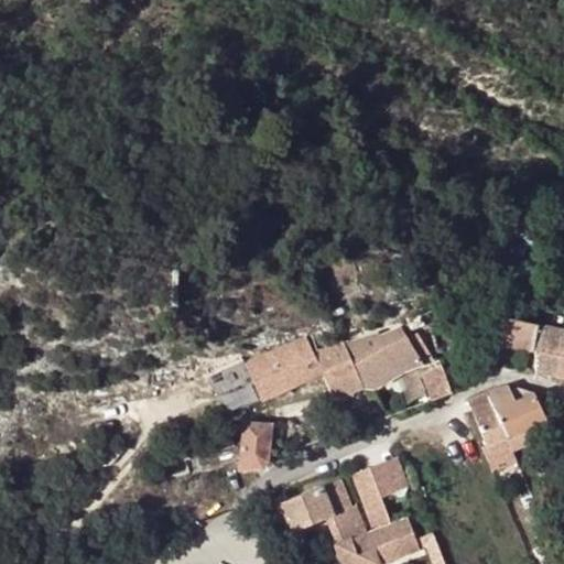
[(407,320),(411,332),(425,328),(421,315),(407,320)]
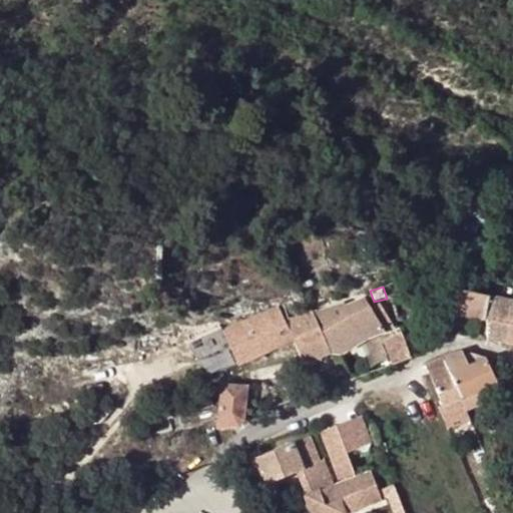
[(485,296),(454,291),(449,316),(488,324),(493,298),(485,296)]
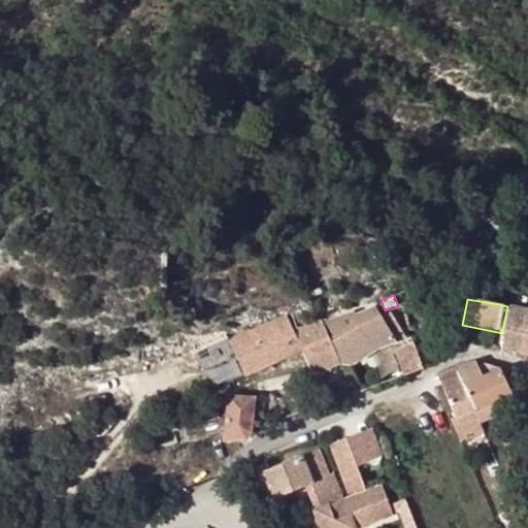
[(351,365),(405,338),(392,311),(383,317),(376,305),(355,315),(354,310),(332,319),(351,365)]
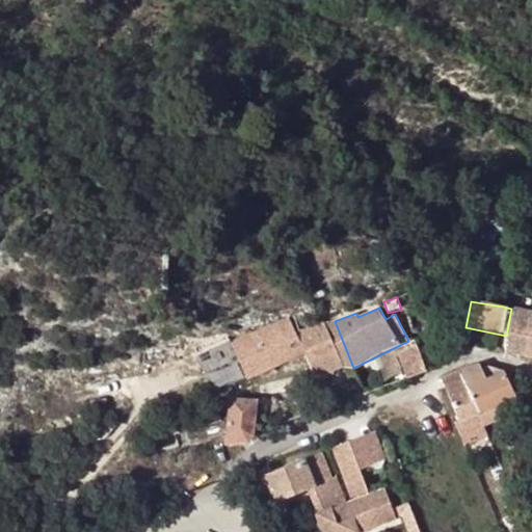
[(525,358),(531,323),(531,312),(511,309),(506,336),(505,355),(525,358)]
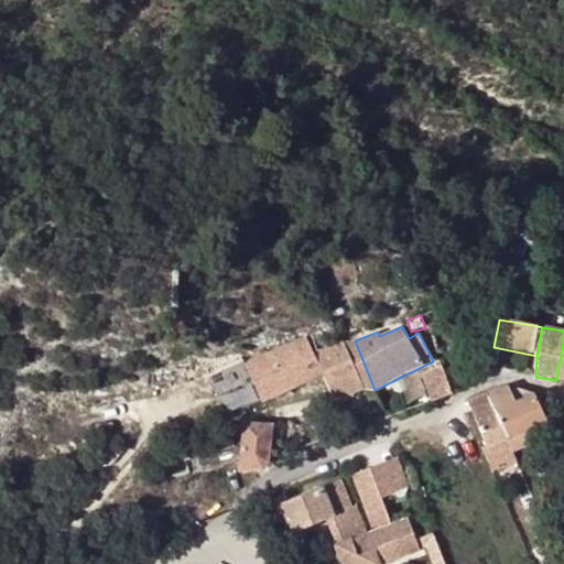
[(344,344),(364,389),(375,390),(355,340),(344,344)]
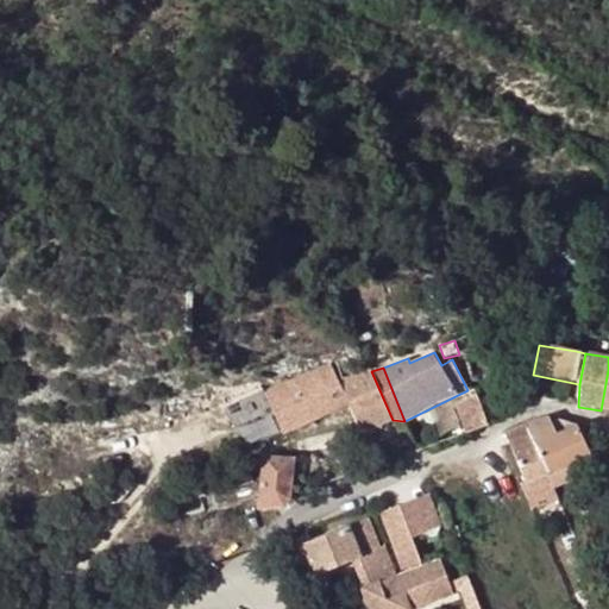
[(340,382),(363,434),(393,420),(371,371),(340,382)]
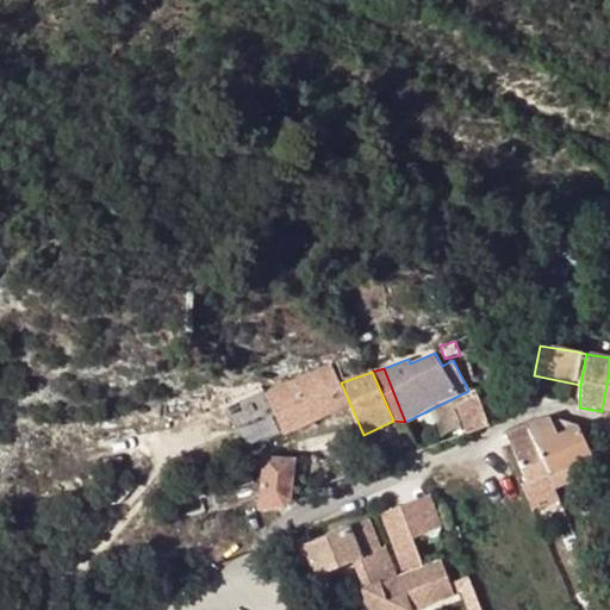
[(487,424),(478,396),(458,402),(468,431),(487,424)]
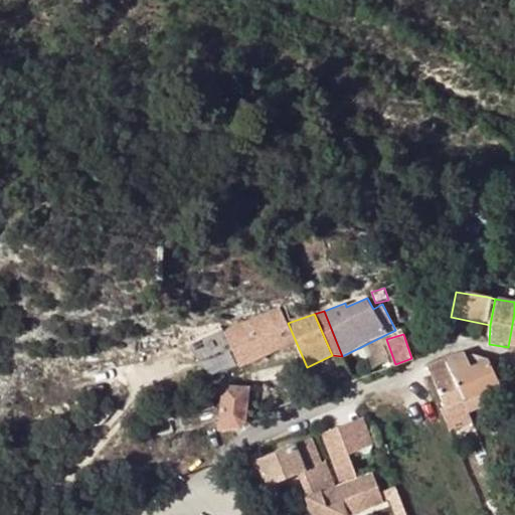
[(463,399),(469,413),(487,405),(481,392),(499,384),(506,381),(499,364),(488,361),(464,353),(446,359),(463,399)]
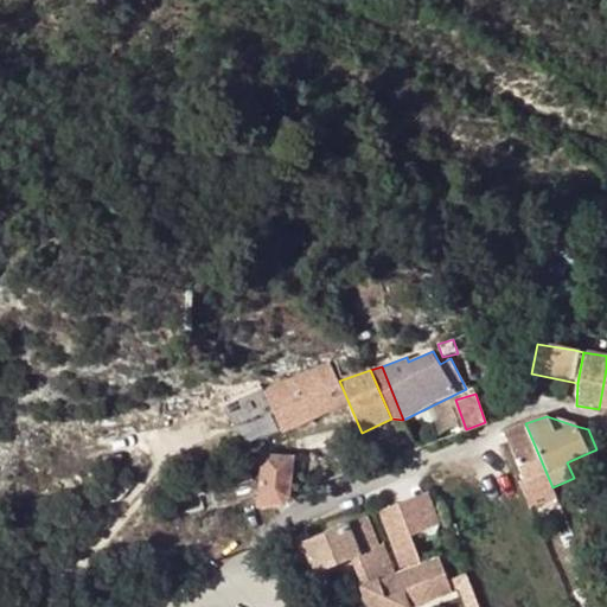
[(525,480),(545,471),(525,423),(504,433),(525,480)]
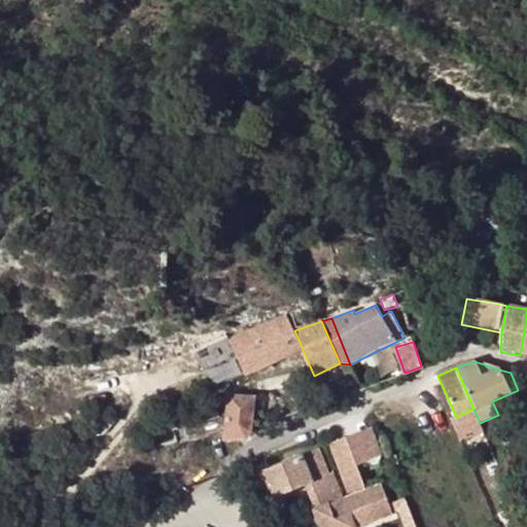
[(251,430),(254,396),(223,396),(223,402),(230,402),(225,438),(246,435),(251,430)]
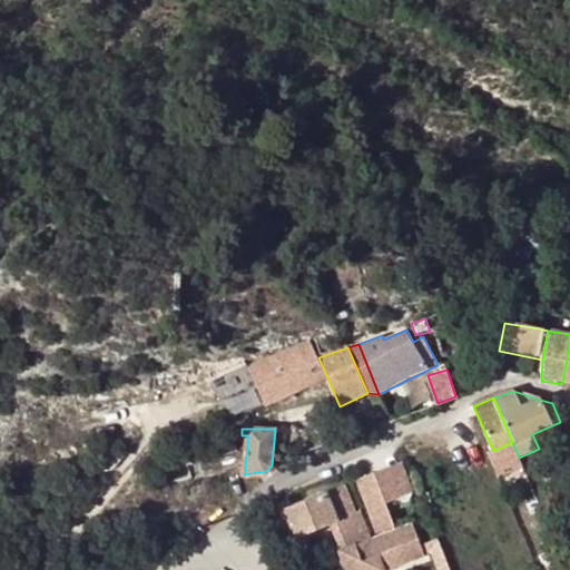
[(396,465),(374,474),(385,503),(406,495),(396,465)]
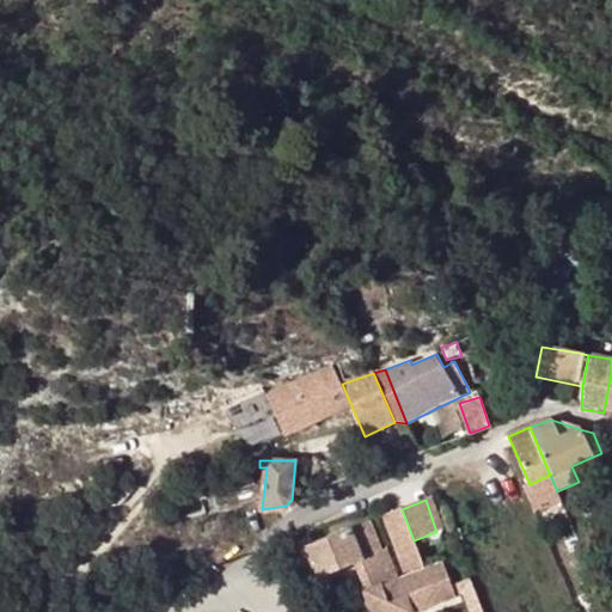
[(402,509),(383,515),(404,574),(422,567),(402,509)]
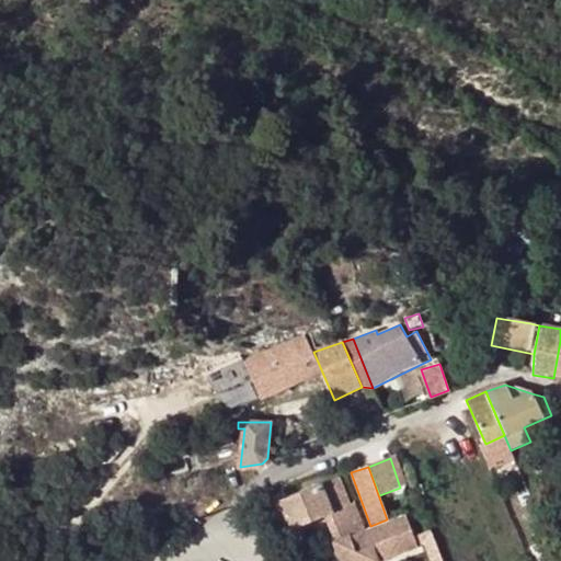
[(338,479),(279,501),(290,529),(327,516),(338,541),(334,542),(341,560),(371,560),(362,531),(358,533),(338,479)]
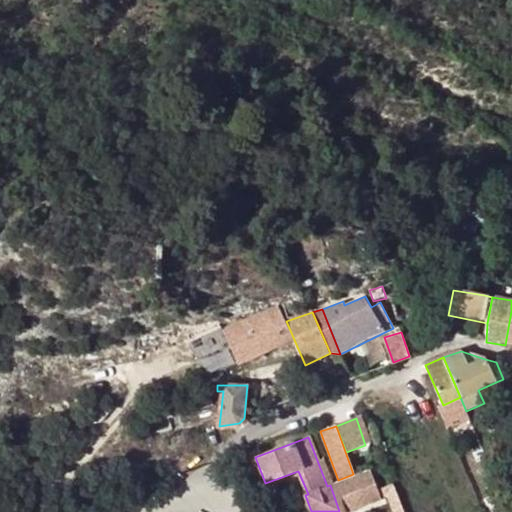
[(330,485),(339,511),(350,511),(381,500),(370,471),(330,485)]
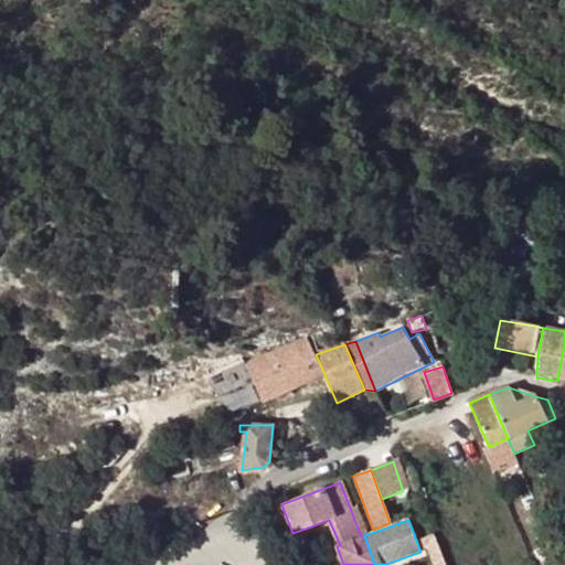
[(317,564),(313,555),(295,563),(295,564),(317,564)]
